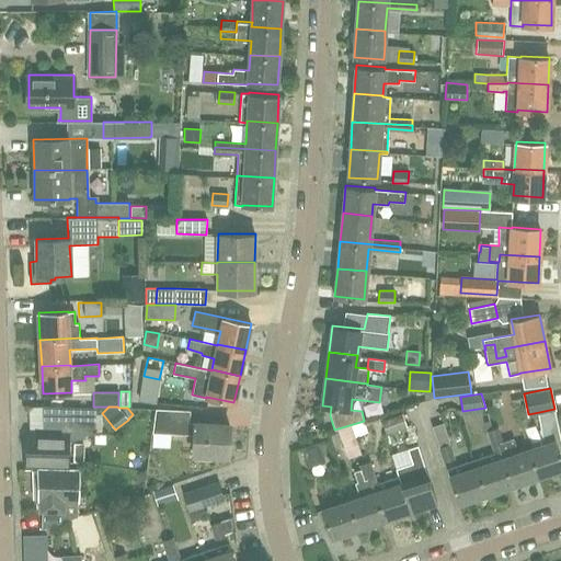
[(96,434),(96,408),(55,408),(55,432),(26,431),(25,471),(39,471),(69,471),(69,470),(69,442),(83,438),(84,434),(96,434)]
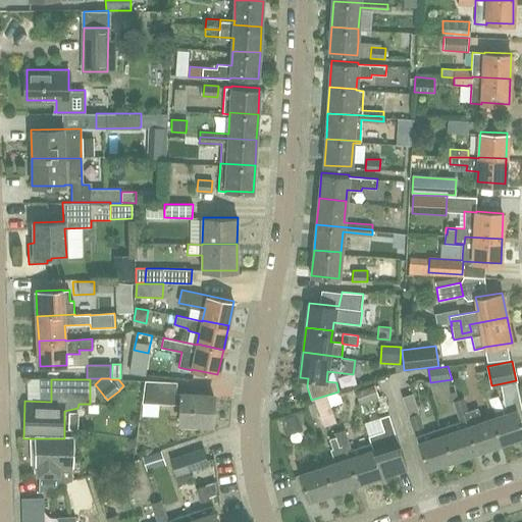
[(213,424),(214,395),(180,394),(176,394),(176,382),(145,380),(142,403),(180,405),(180,423),(213,424)]
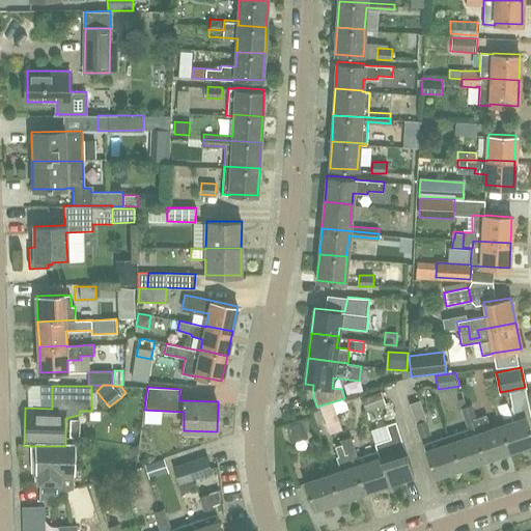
[(509,451),(530,444),(530,435),(528,428),(530,427),(530,416),(525,387),(510,390),(516,420),(500,426),(509,451)]
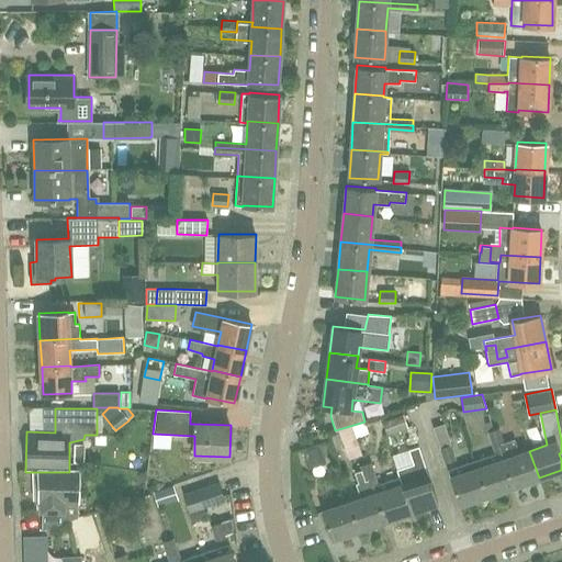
[(386,436),(407,428),(403,415),(382,423),(386,436)]
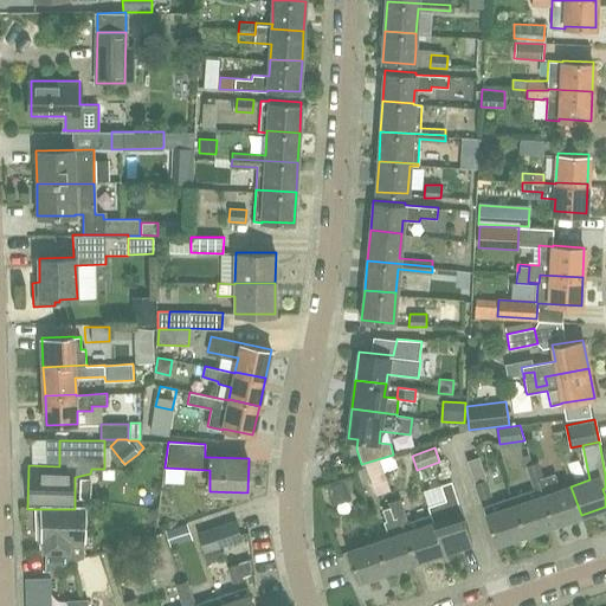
[(479,500),(491,496),(487,479),(487,478),(479,457),(466,462),(474,483),(479,500)]
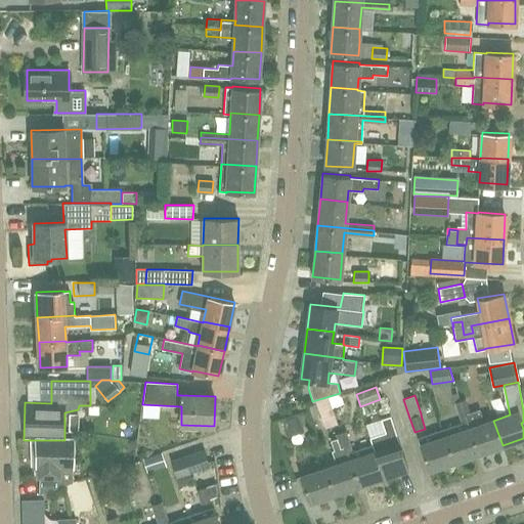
[(317,411),(332,406),(328,397),(313,402),(317,411)]
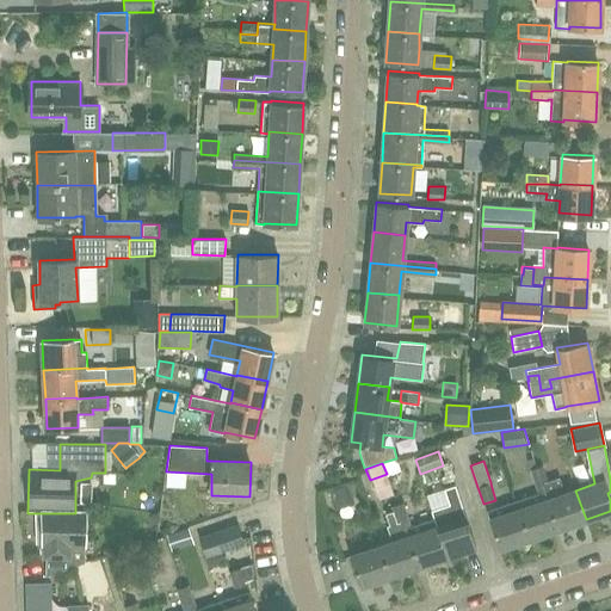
[(548,481),(543,467),(542,467),(536,468),(531,470),(537,486),(548,482),(548,481)]
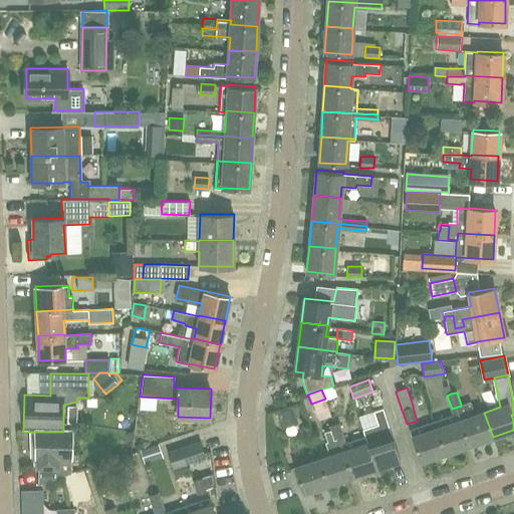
[(493,437),(484,413),(475,416),(471,402),(461,405),(461,406),(465,419),(460,420),(469,445),(493,437)]
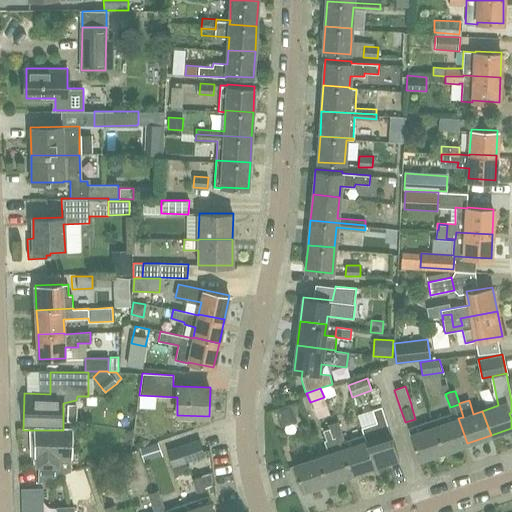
[(442,452),(467,443),(458,418),(463,417),(459,404),(450,407),(451,413),(432,420),(442,452)]
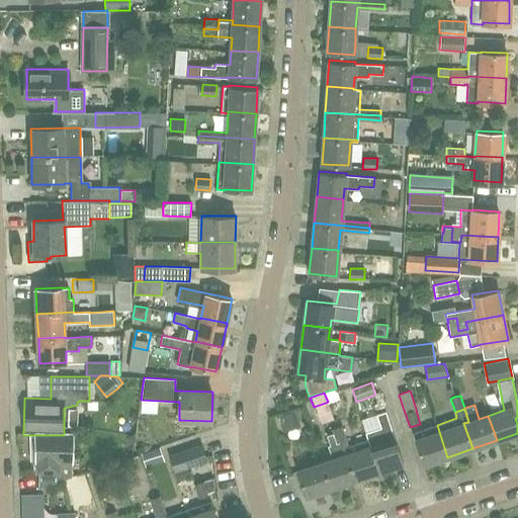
[(300,427),(295,411),(278,417),(283,433),(300,427)]
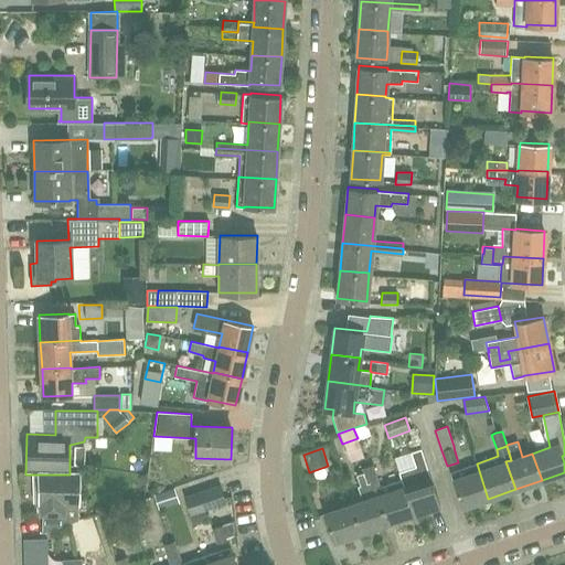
[(401,480),(404,488),(413,515),(439,505),(430,478),(426,464),(427,464),(422,448),(409,451),(415,468),(400,472),(402,480),(401,480)]
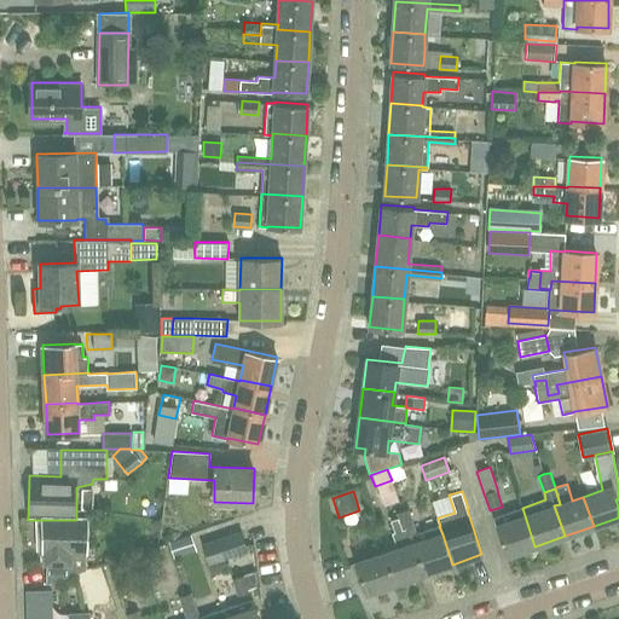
[(505,556),(534,547),(522,508),(492,518),(505,556)]
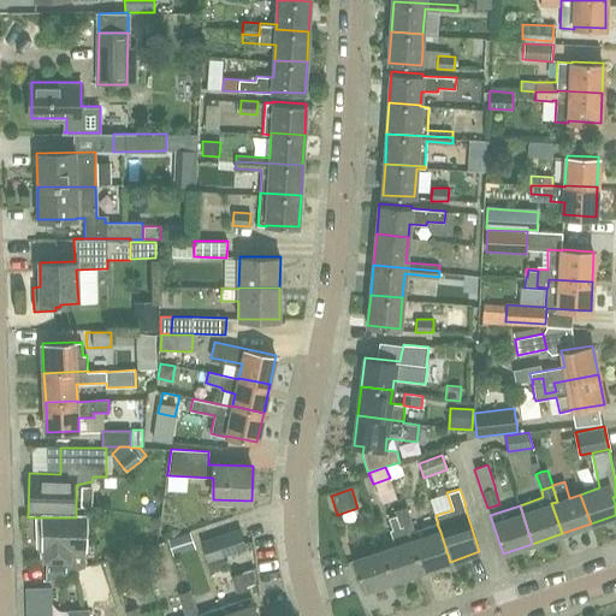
[(400,509),(421,572),(450,562),(440,532),(437,523),(414,531),(407,507),(400,509)]
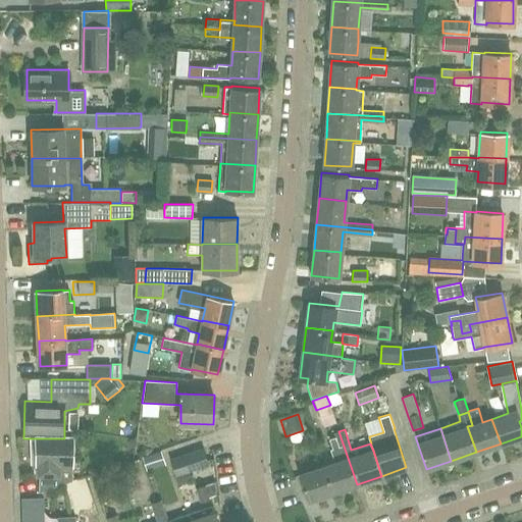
[(324,467),(332,492),(357,484),(338,431),(333,432),(335,437),(329,438),(332,449),(330,449),(335,463),(324,467)]
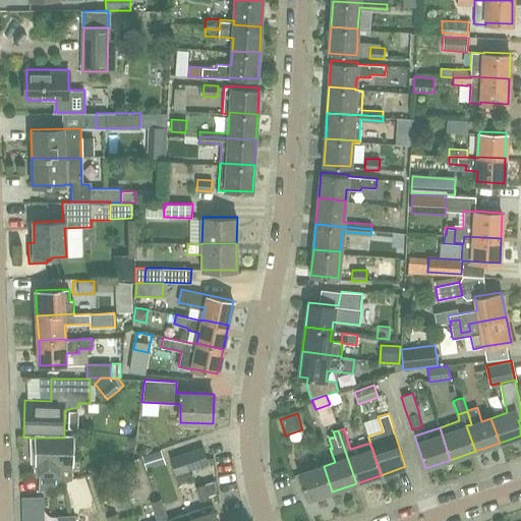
[(74,467),(74,437),(64,437),(64,438),(37,438),(38,477),(62,478),(62,483),(72,480),(72,467),(74,467)]
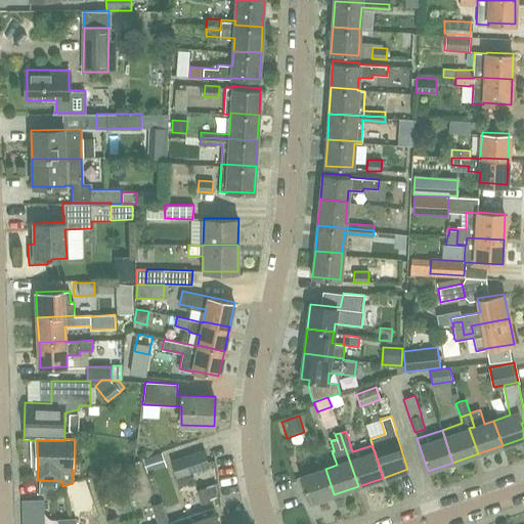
[(177,479),(210,468),(204,449),(171,461),(177,479)]
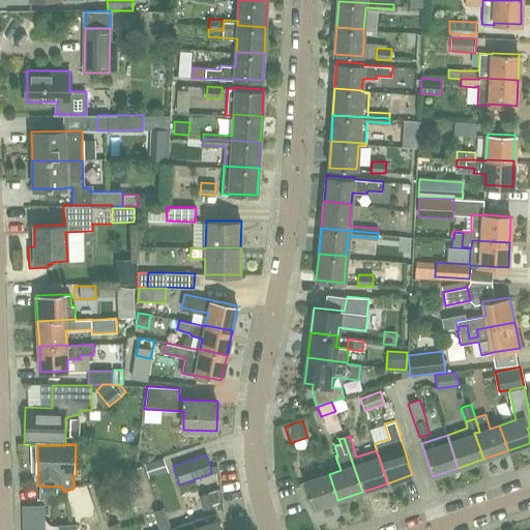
[(149,478),(168,472),(164,459),(144,465),(149,478)]
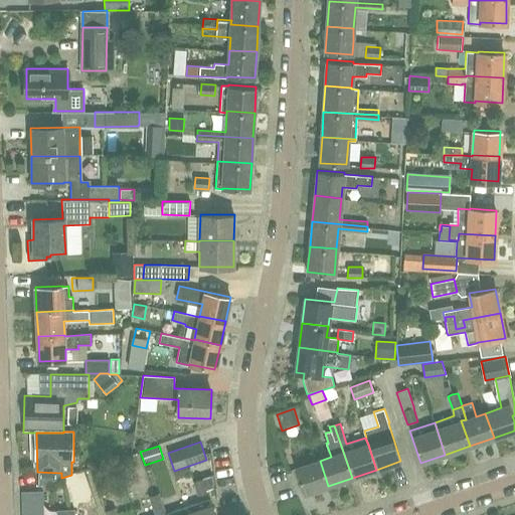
[(303,494),(328,486),(320,461),(295,469),(303,494)]
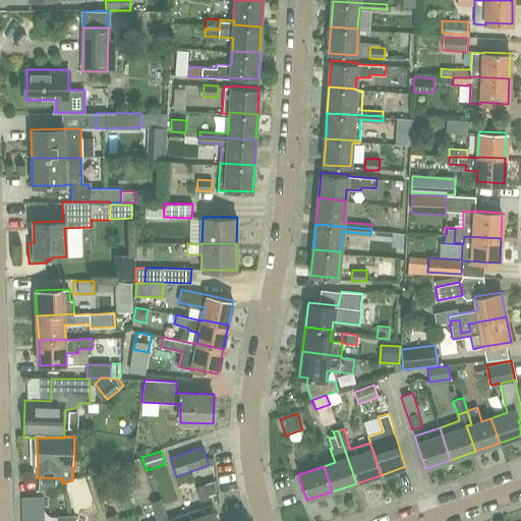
[(78,503),(89,495),(76,478),(66,486),(78,503)]
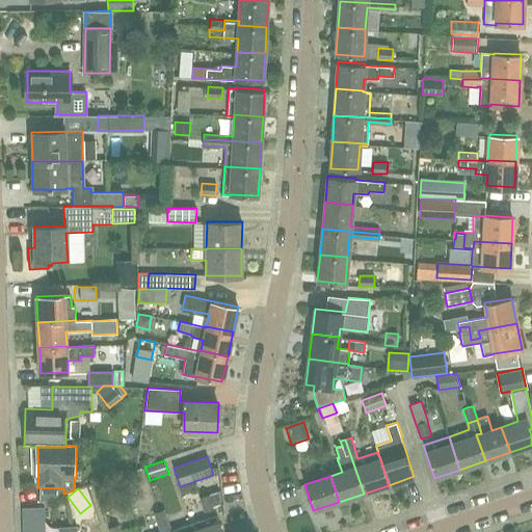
[(115,509),(117,490),(105,488),(103,507),(115,509)]
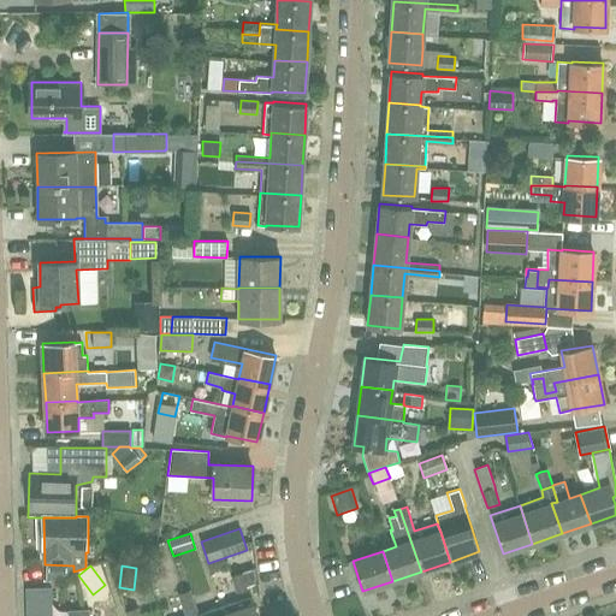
[(255,584),(254,569),(242,573),(242,572),(231,576),(237,593),(248,588),(247,586),(255,584)]
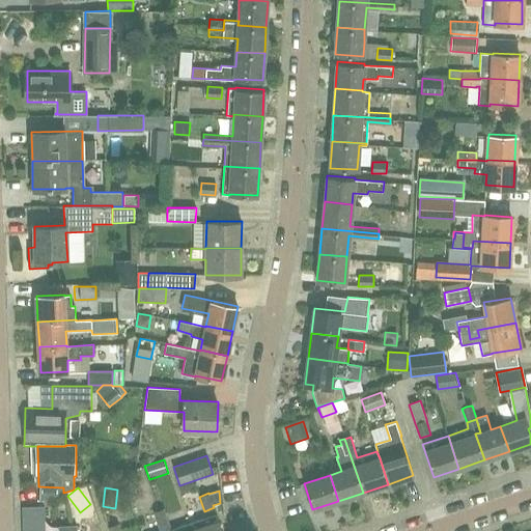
[(45,506),(22,507),(23,525),(45,524),(45,506)]
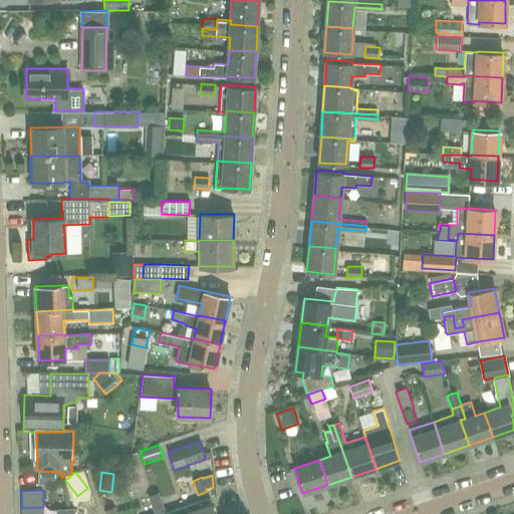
[(165,512),(158,493),(154,494),(160,513),(187,513),(185,506),(165,512)]
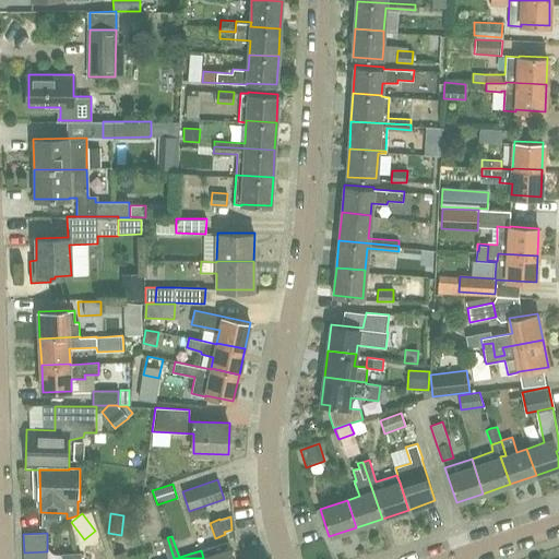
[(174,558),(167,537),(162,539),(168,558),(174,558)]
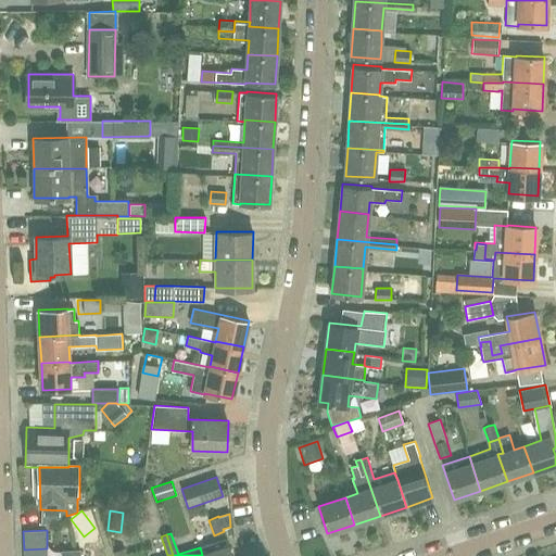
[(228,546),(226,538),(200,547),(202,555),(232,555),(229,546),(228,546)]
